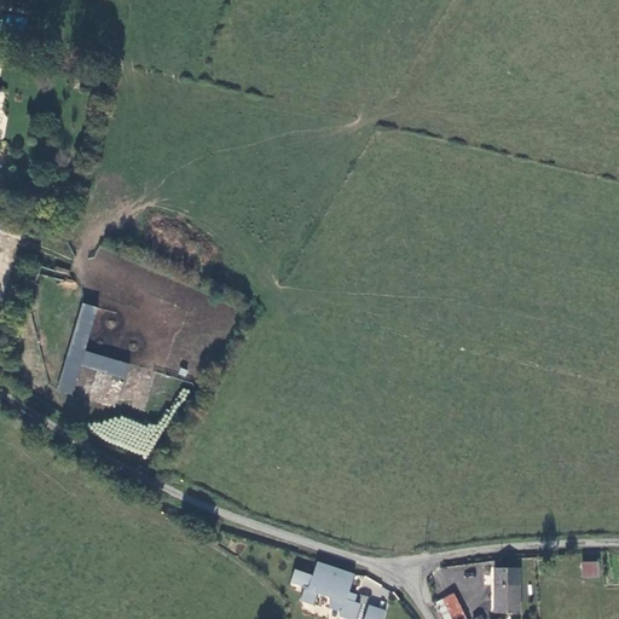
[(98,310),(82,305),(57,392),(71,395),(80,366),(125,380),(129,365),(85,352),(98,310)]
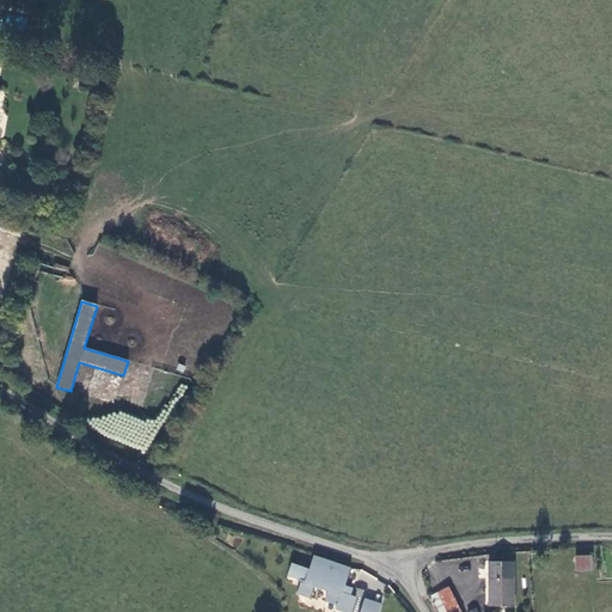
[(591,556),(575,556),(575,571),(591,571),(591,556)]
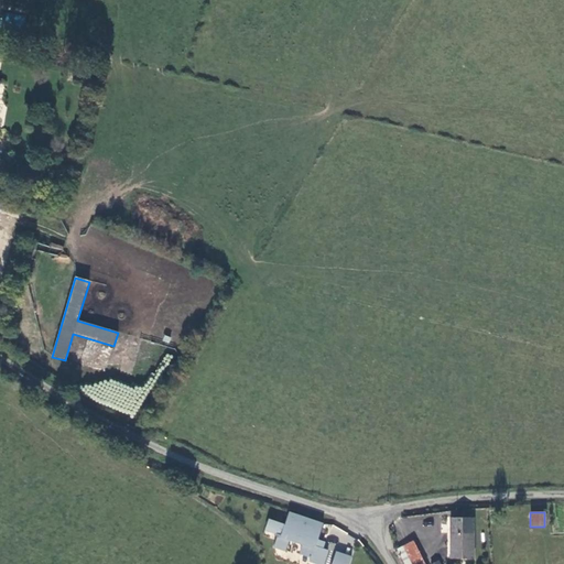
[(324,546),(321,541),(318,541),(324,524),(289,513),(285,525),(269,521),(266,532),(275,535),(275,538),(278,539),(274,550),(285,553),(289,542),(304,546),(301,555),(311,559),(310,563),(313,563),(324,563),(328,551),(323,549),(324,546)]
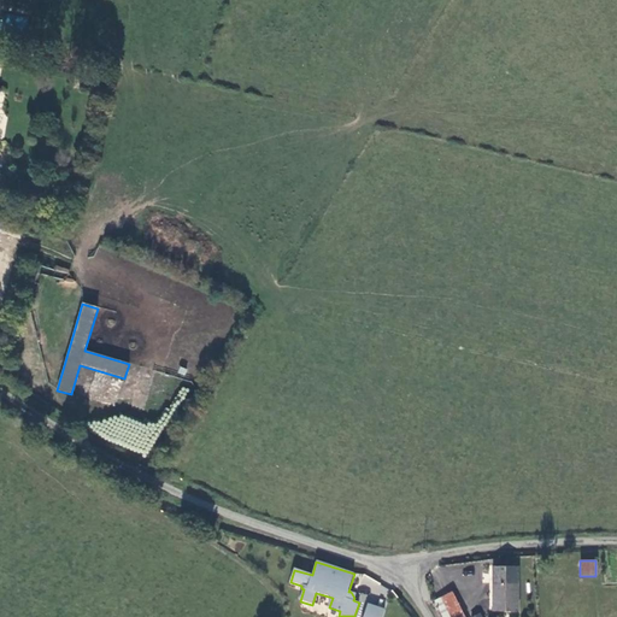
[(492,612),(519,612),(519,566),(492,566),(492,612)]
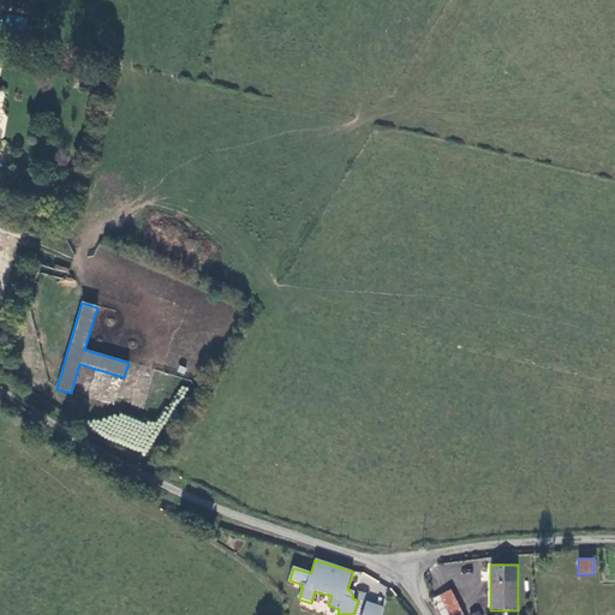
[(461,614),(449,592),(434,601),(441,614),(461,614)]
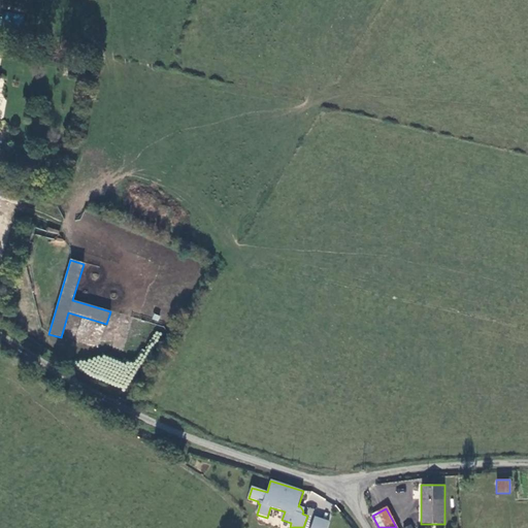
[(328,527),(330,523),(316,518),(311,527),(328,527)]
